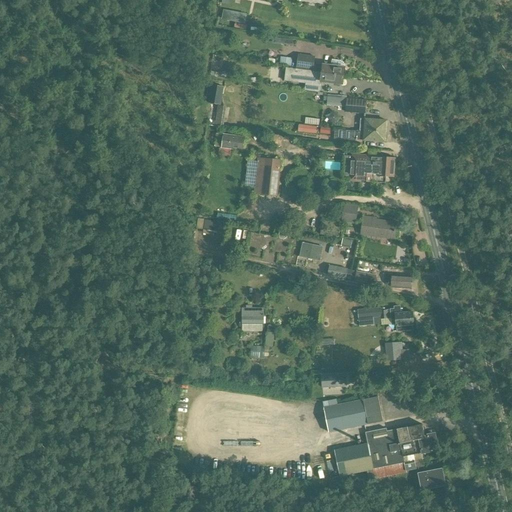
[(244,23),(245,14),(224,10),(222,19),(244,23)]
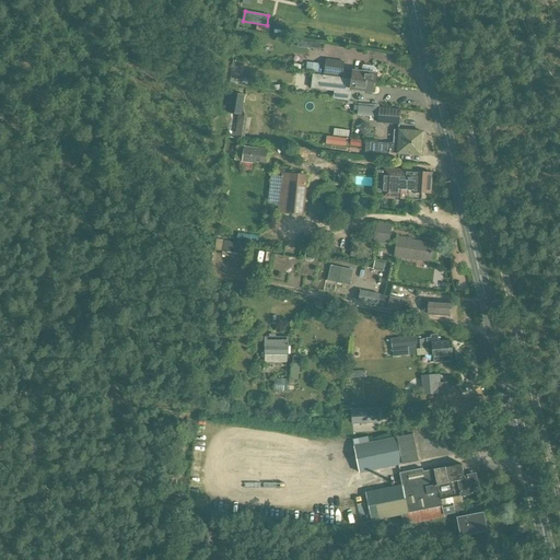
[(342,78),(345,62),(327,60),(325,76),(335,77),(342,78)]
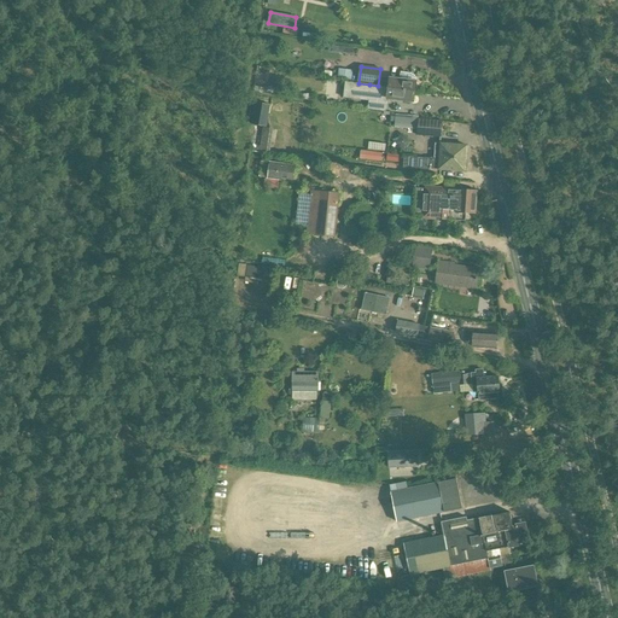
[(351,80),(353,70),(339,69),(338,77),(351,80)]
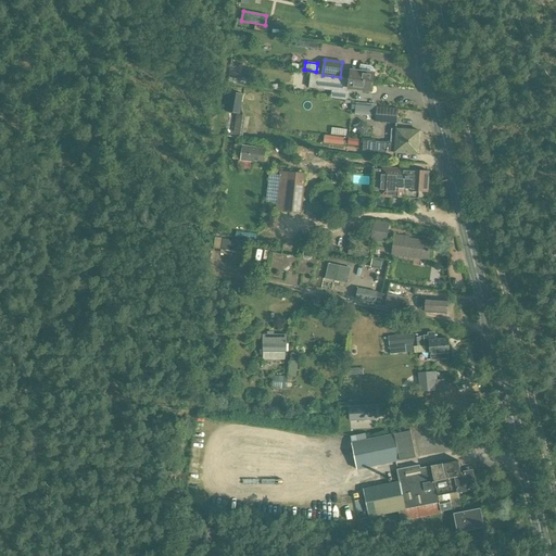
[(374,73),(374,68),(370,66),(361,64),(359,72),(350,71),(349,79),(355,79),(355,80),(374,83),(375,73),(374,73)]
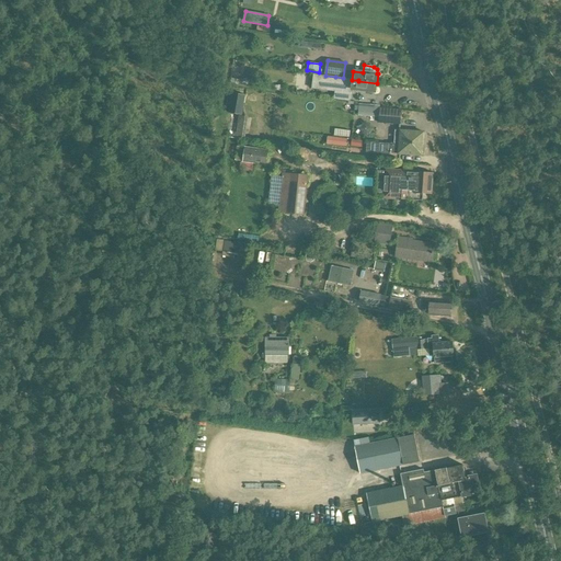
[(352,79),(343,78),(335,77),(325,76),(320,75),(318,89),(335,91),(334,99),(350,100),(352,79)]
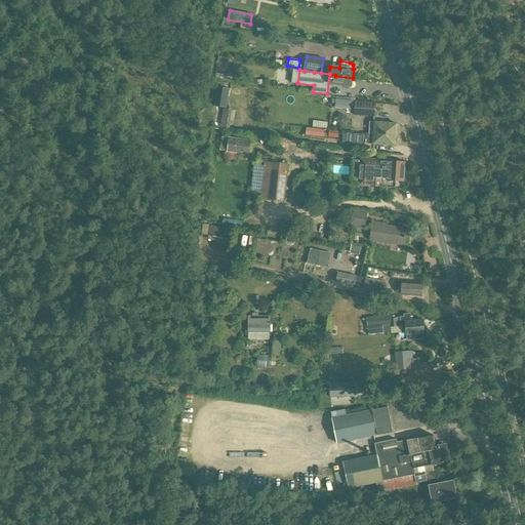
[(352,86),(353,78),(335,76),(335,75),(329,75),(328,84),(352,86)]
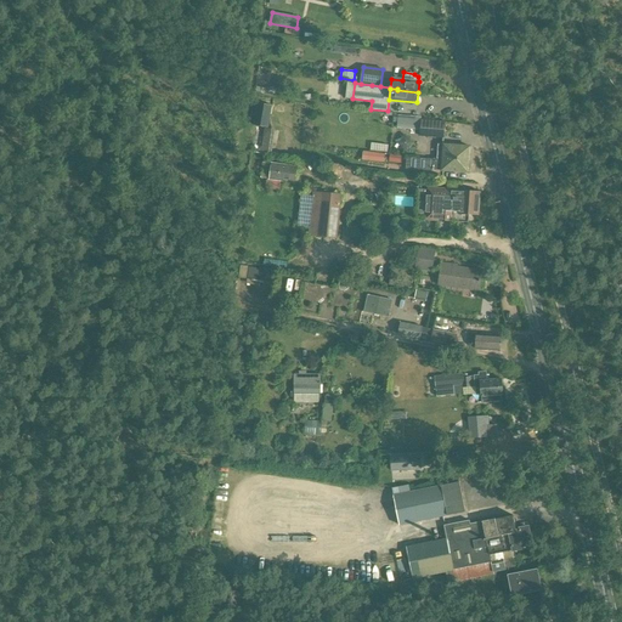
[(271,106),(258,103),(253,125),(267,128),(271,106)]
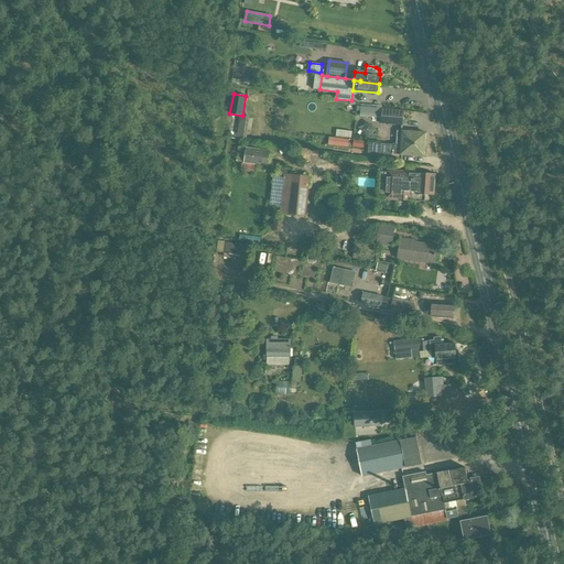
[(404,111),(381,109),(380,125),(398,126),(403,126),(404,111)]
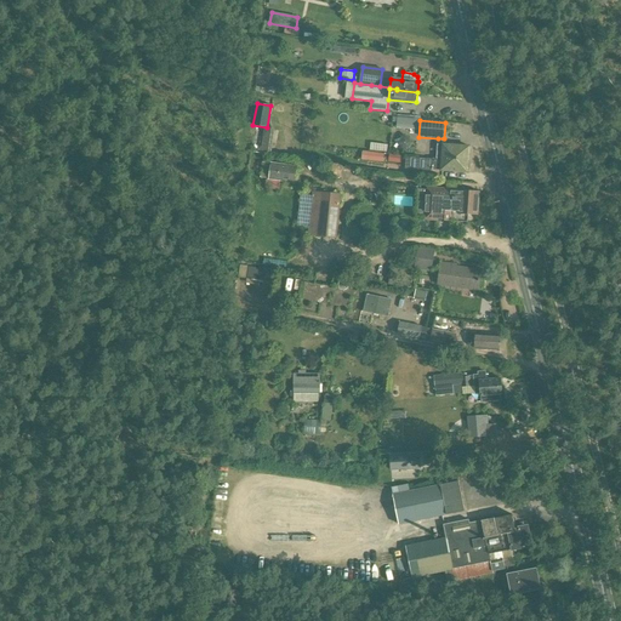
[(252,146),(252,151),(271,154),(273,129),(263,127),(261,147),(252,146)]
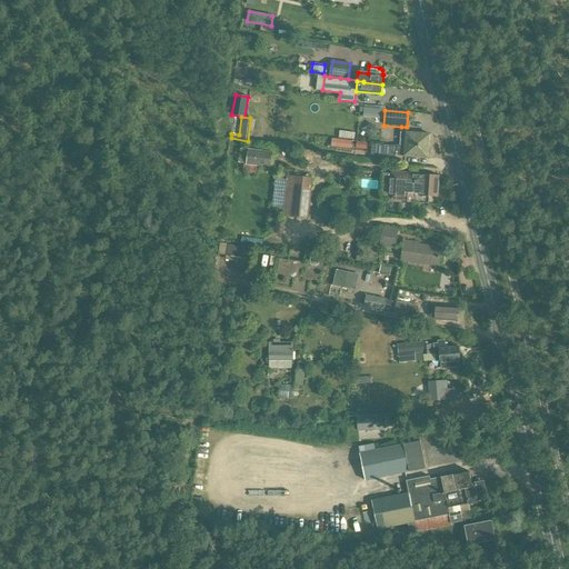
[(401,132),(400,146),(405,146),(405,147),(429,148),(430,135),(419,133),(418,132),(415,131),(413,133),(401,132)]
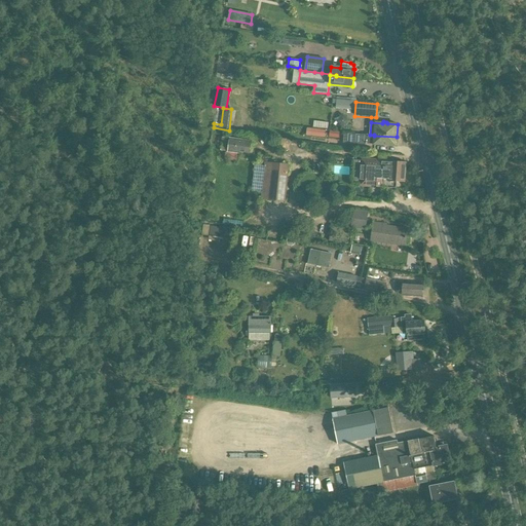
[(312,136),(325,138),(326,130),(313,128),(312,136)]
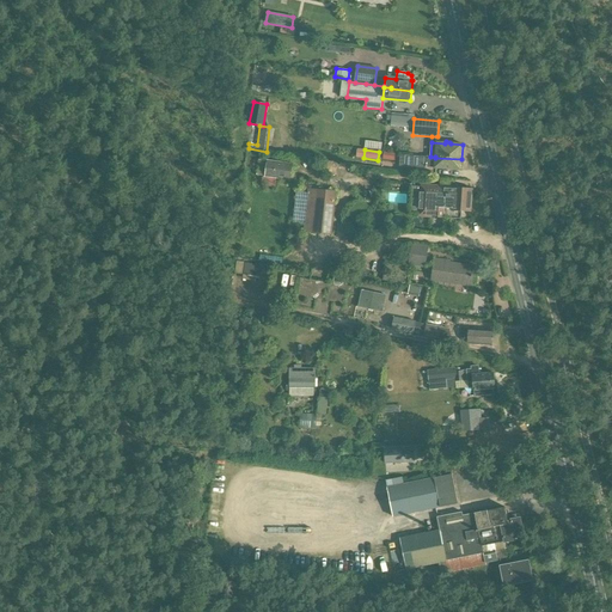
[(435,158),(435,157),(430,157),(427,157),(426,166),(461,170),(461,159),(435,158)]
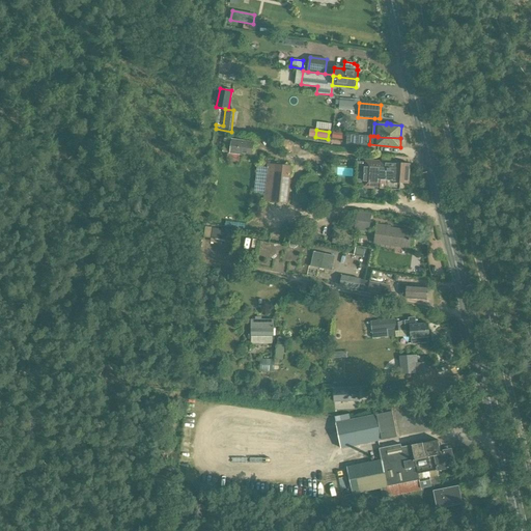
[(228,152),(226,160),(239,162),(240,155),(252,157),(254,142),(224,137),(222,151),(228,152)]
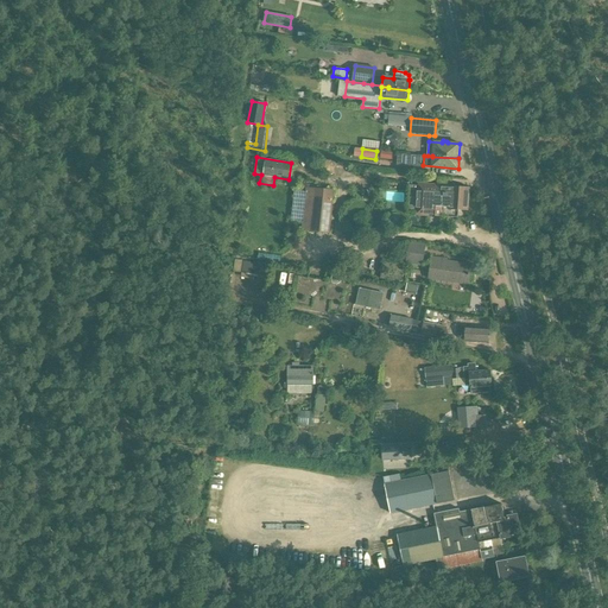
[(467,210),(469,188),(418,184),(417,215),(441,216),(442,209),(467,210)]
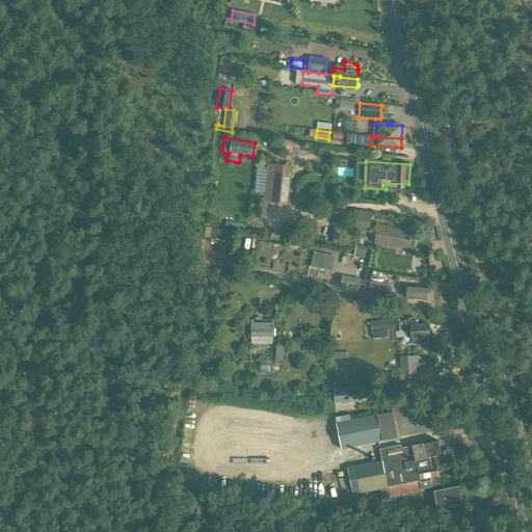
[(289,203),(292,166),(267,164),(264,201),(289,203)]
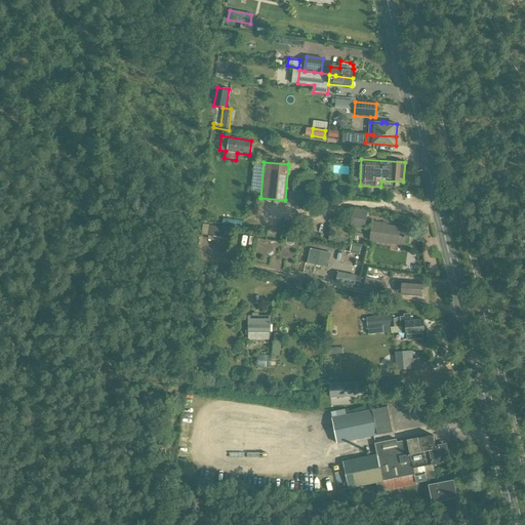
[(365,230),(367,211),(353,209),(351,228),(365,230)]
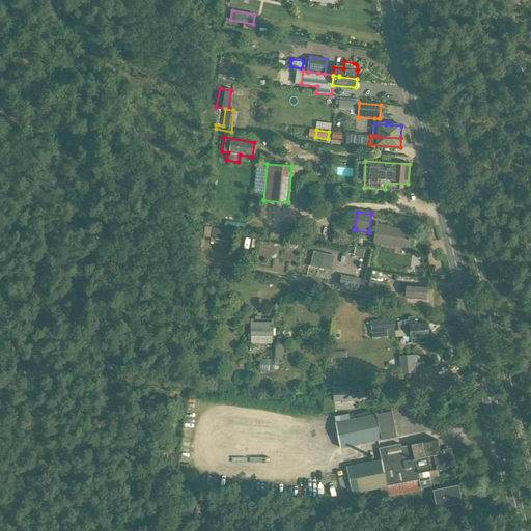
[(226,241),(227,230),(213,228),(213,227),(205,226),(203,238),(212,239),(226,241)]
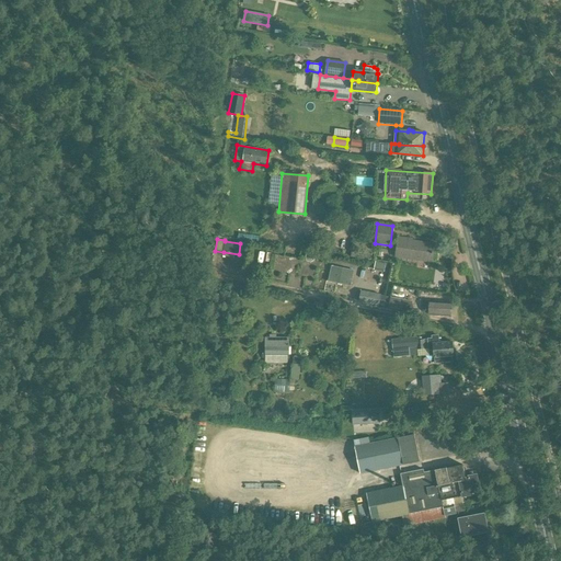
[(432,263),(435,244),(399,239),(396,256),(432,263)]
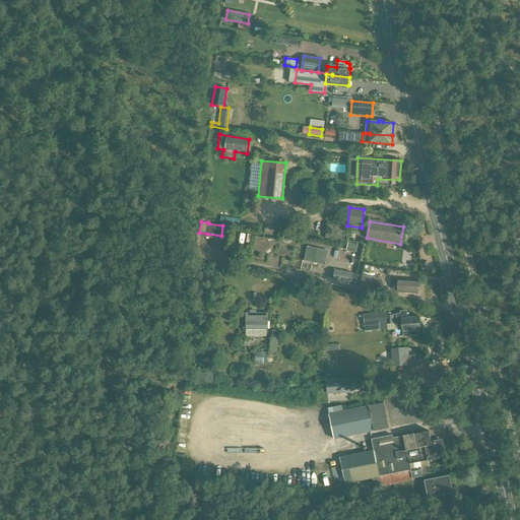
[(283,236),(282,240),(284,243),(288,244),(291,242),(293,238),(290,235),(286,234),(283,236)]
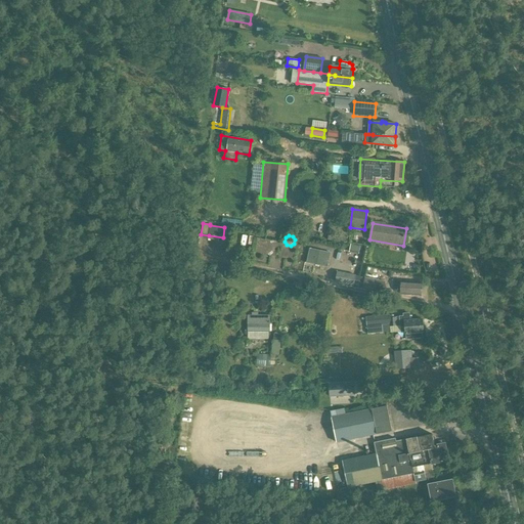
[(328,267),(330,260),(331,253),(310,248),(307,263),(328,267)]
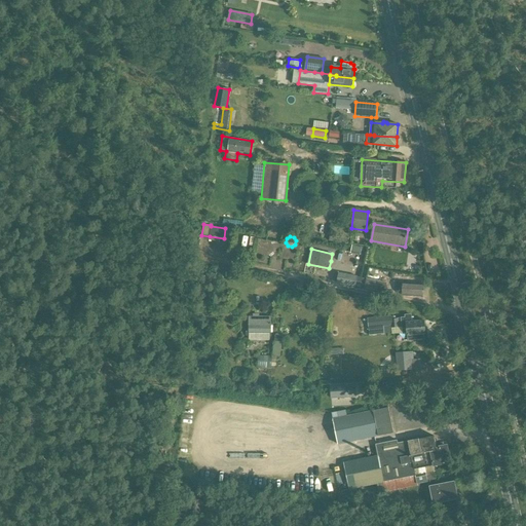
[(366,279),(358,277),(358,276),(339,273),(337,283),(355,286),(357,284),(365,286),(365,288),(385,292),(387,283),(366,278),(366,279)]
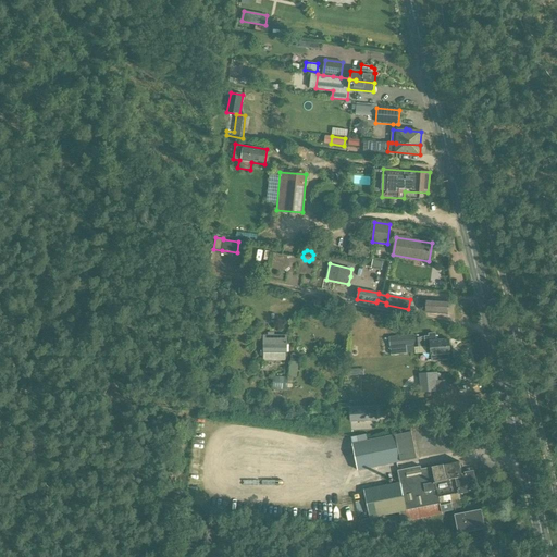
[(448,300),(421,298),(421,306),(425,306),(425,313),(447,314),(448,300)]
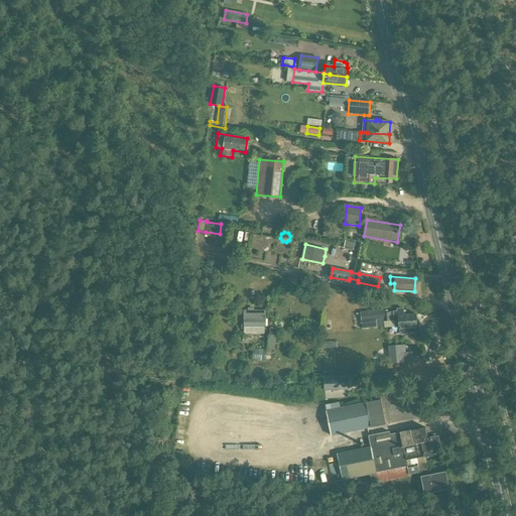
[(266,327),(266,310),(254,310),(254,307),(248,307),(248,310),(244,310),(244,318),(244,327),(248,327),(248,334),(264,334),(264,327),(266,327)]
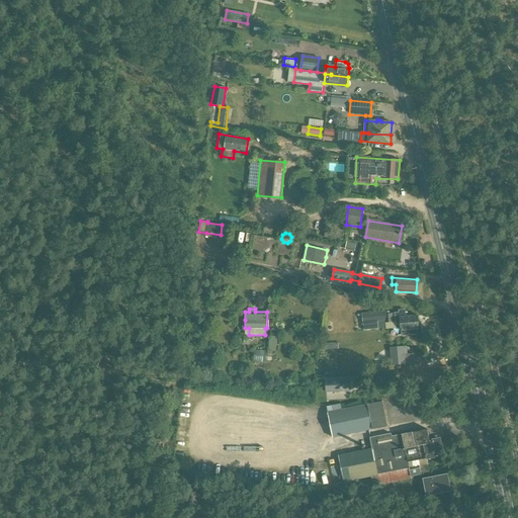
[(418,334),(417,329),(420,328),(419,327),(421,326),(421,323),(419,321),(418,316),(406,317),(405,311),(400,311),(400,313),(385,314),(385,311),(362,313),(363,323),(365,323),(366,329),(385,328),(384,324),(401,323),(401,330),(410,329),(411,334),(418,334)]
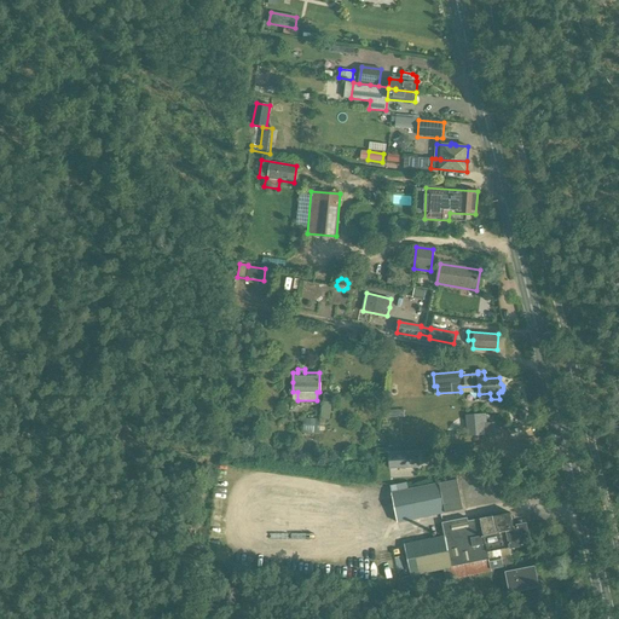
[(331,403),(333,395),(324,394),(322,416),(328,417),(329,403),(331,403)]
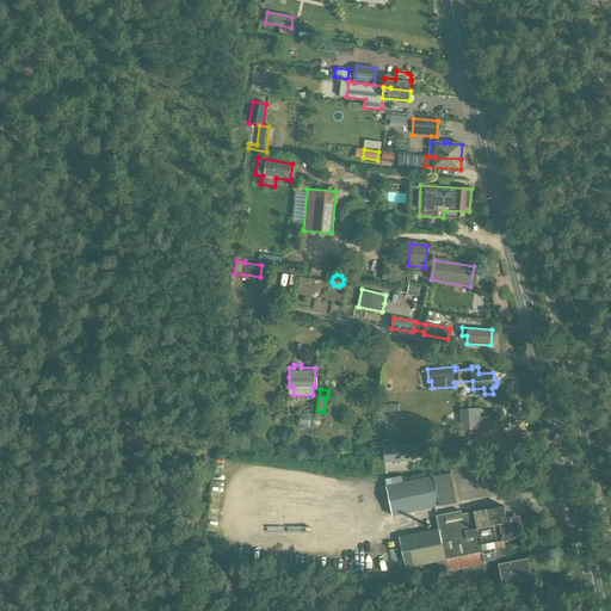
[(462,430),(477,429),(476,411),(461,413),(462,430)]
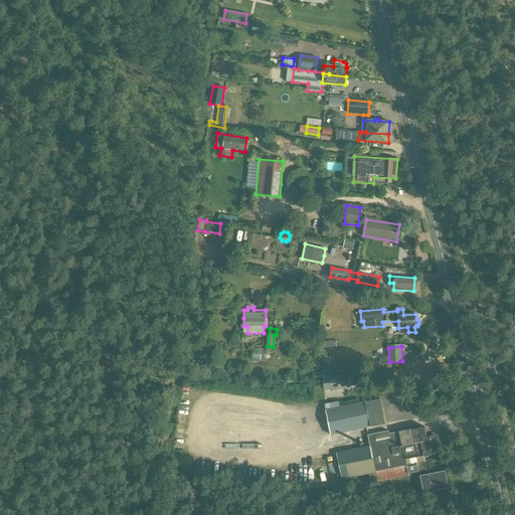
[(264,359),(265,350),(254,350),(253,358),(264,359)]
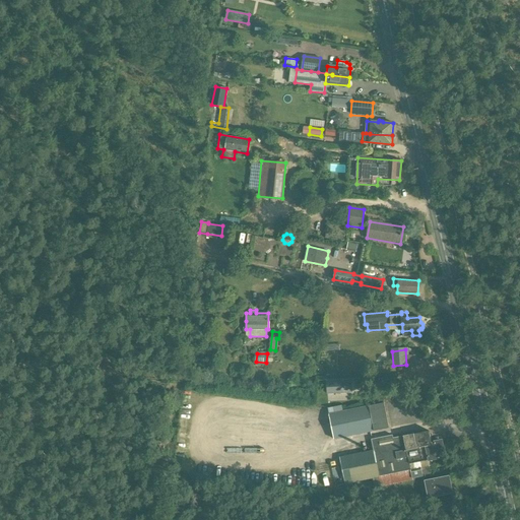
[(345,380),(327,381),(327,394),(346,393),(345,380)]
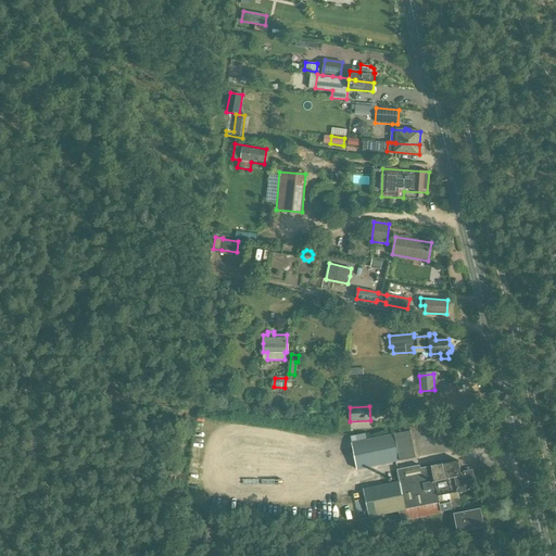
[(356,469),(416,457),(411,431),(351,442),(356,469)]
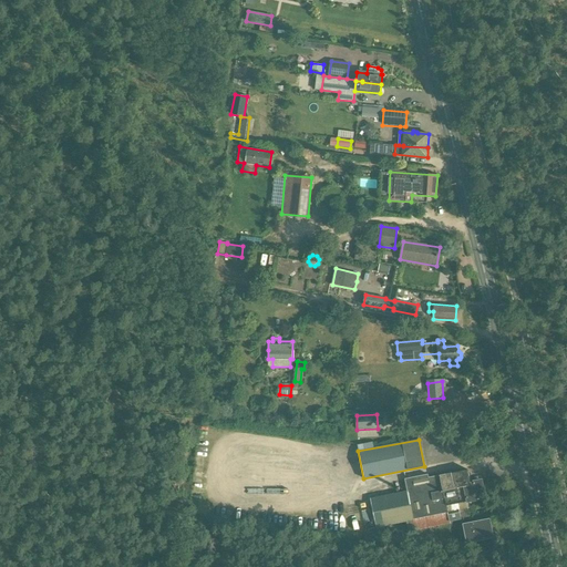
[(471,483),(467,470),(429,477),(428,474),(404,480),(408,491),(371,498),(377,527),(406,522),(406,525),(402,525),(403,533),(409,532),(450,525),(450,522),(461,519),(461,517),(471,516),(467,504),(485,500),(482,481),(471,483)]
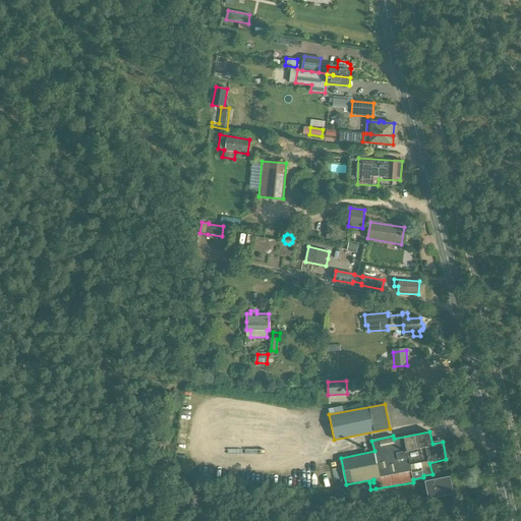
[(428,499),(453,494),(449,477),(425,482),(428,499)]
